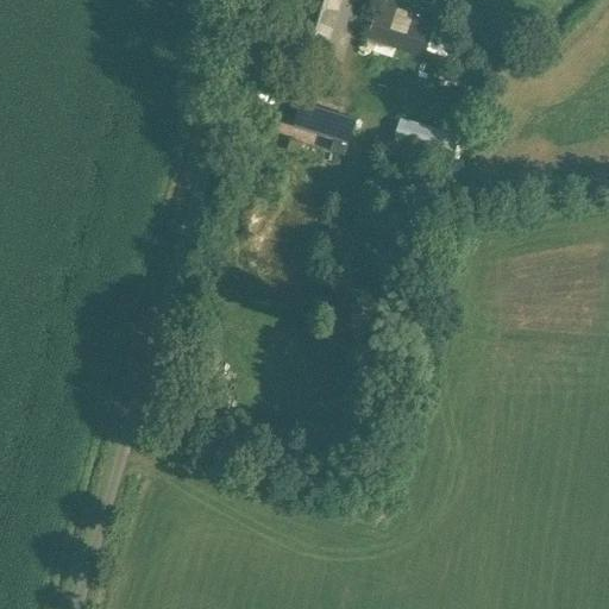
[(299,0),(300,0),(306,2),(293,49),(328,60),(343,16),(350,18),(355,0),(299,0)]
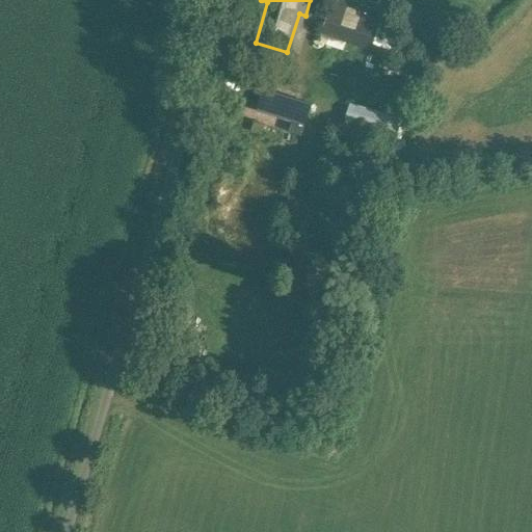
[(405,33),(367,19),(368,17),(330,4),(320,35),(356,48),(357,46),(395,59),(405,33)]
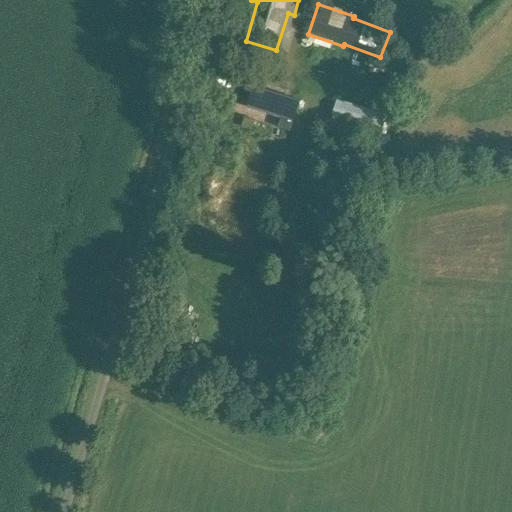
[(254,85),(247,106),(281,117),(279,124),(278,127),(289,131),(291,127),(296,112),(300,100),(278,93),(254,85)]
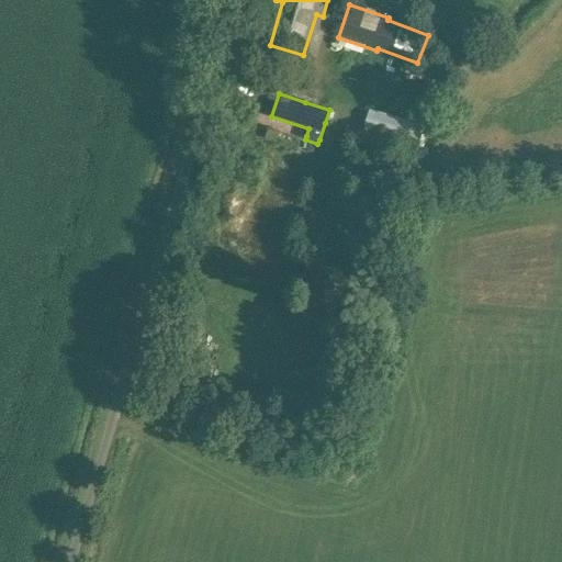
[(362,135),(416,150),(423,125),(369,110),(362,135)]
